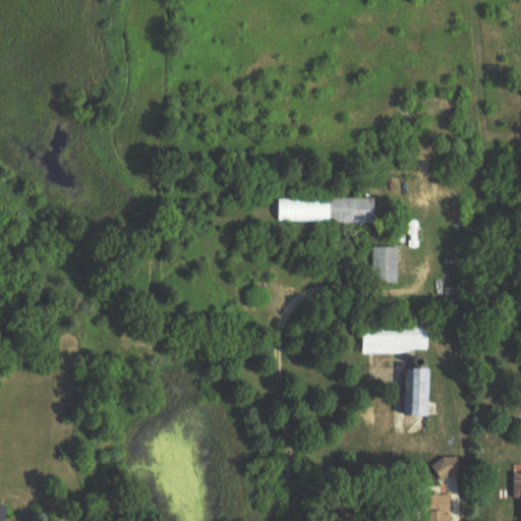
[(330,224),(375,224),(375,199),(330,199),(330,224)]
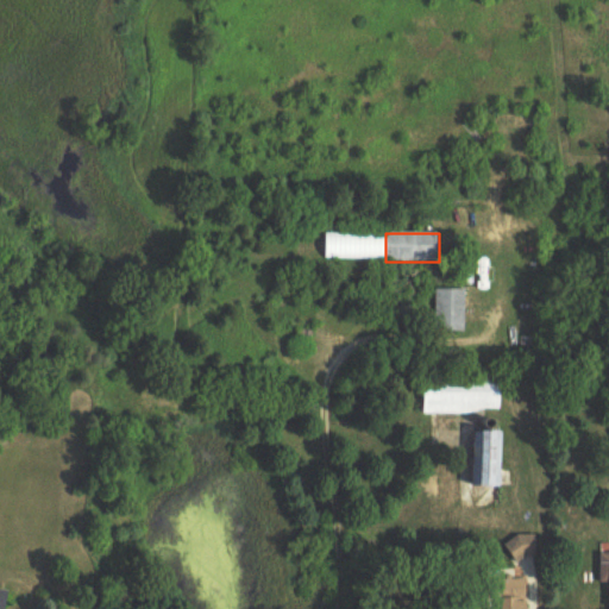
[(464,332),(464,289),(435,289),(435,332),(464,332)]
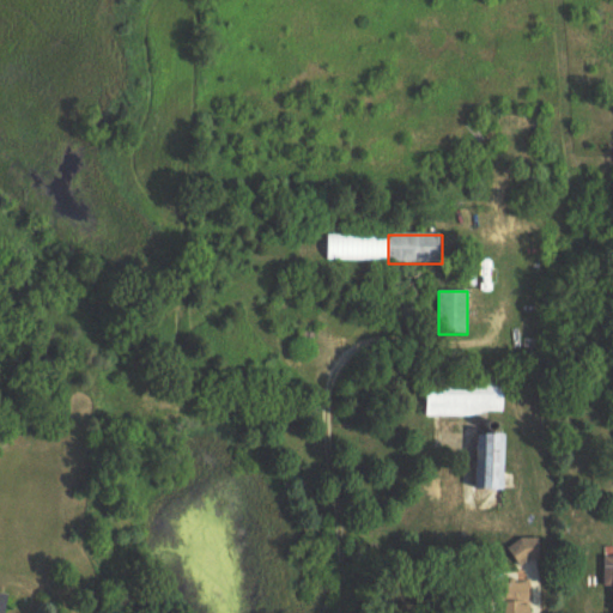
[(429,418),(504,417),(504,383),(429,384),(429,418)]
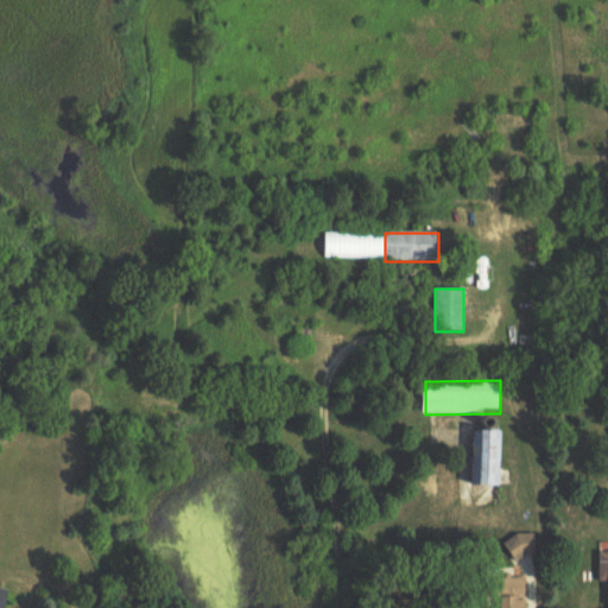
[(476,488),(502,488),(502,432),(476,432),(476,488)]
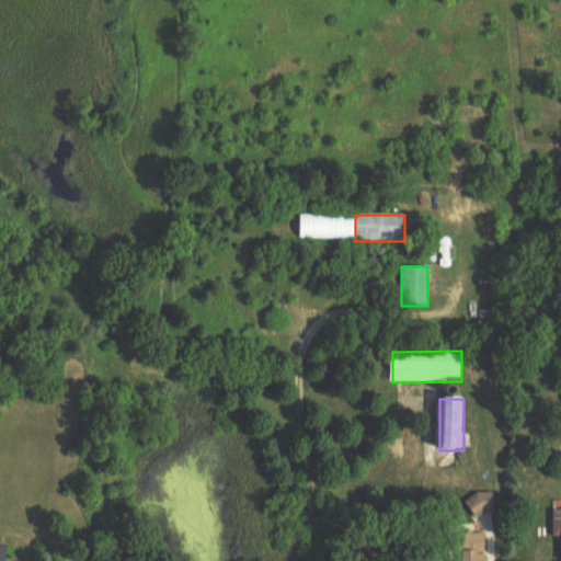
[(493,497),(471,497),(471,514),(493,514),(493,497)]
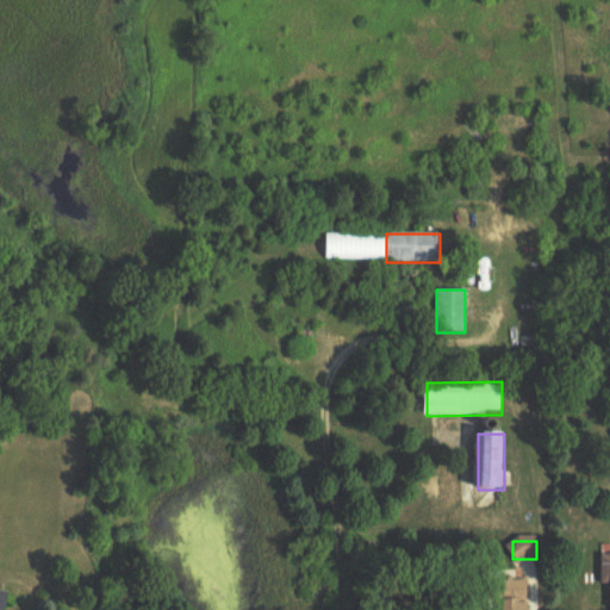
[(503,599),(502,609),(527,609),(528,582),(510,580),(510,572),(495,572),(495,599),(503,599)]
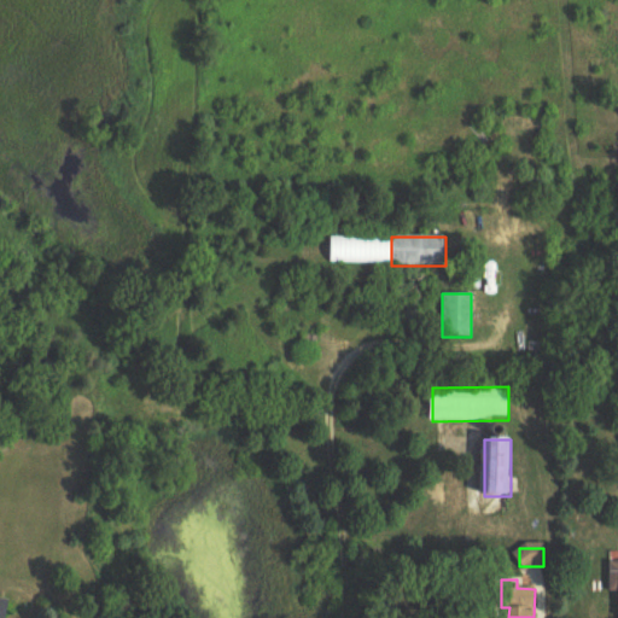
[(0,617),(7,617),(11,605),(0,601),(0,617)]
